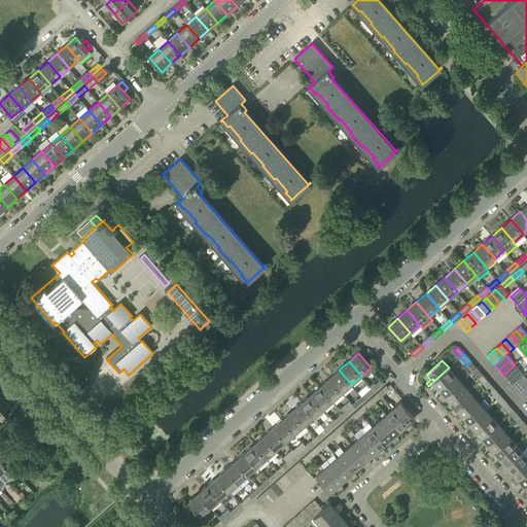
[(472,372),(477,367),(470,361),(466,364),(472,372)]
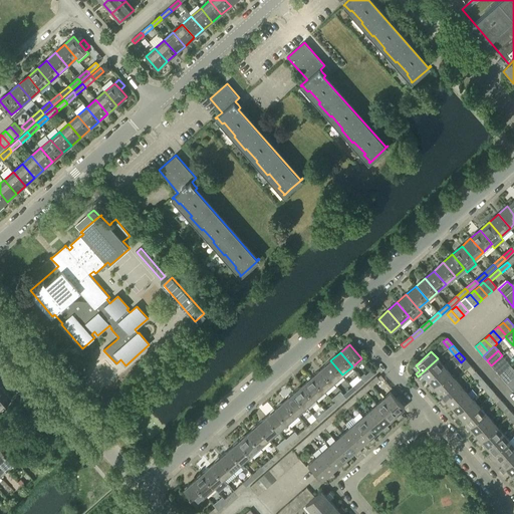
[(499,374),(510,364),(502,355),(491,365),(499,374)]
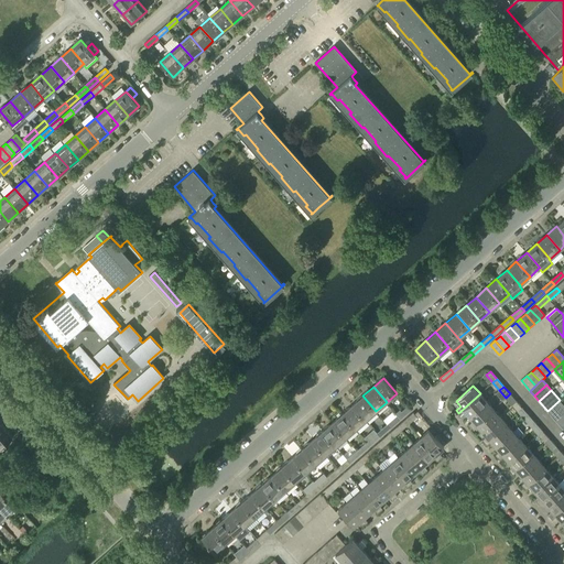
[(469,416),(487,401),(480,393),(458,413),(461,415),(465,411),(469,416)]
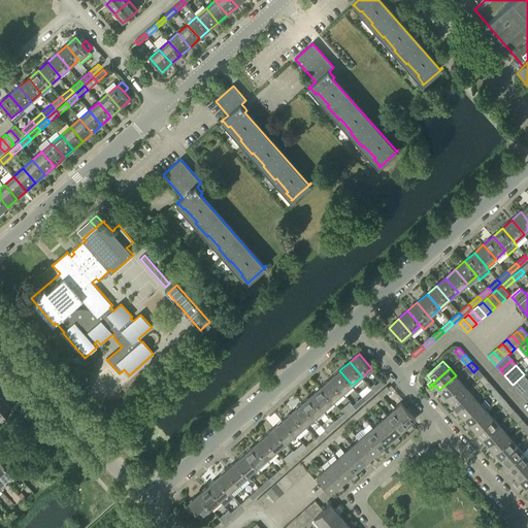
[(480,380),(484,375),(477,368),(473,372),(480,380)]
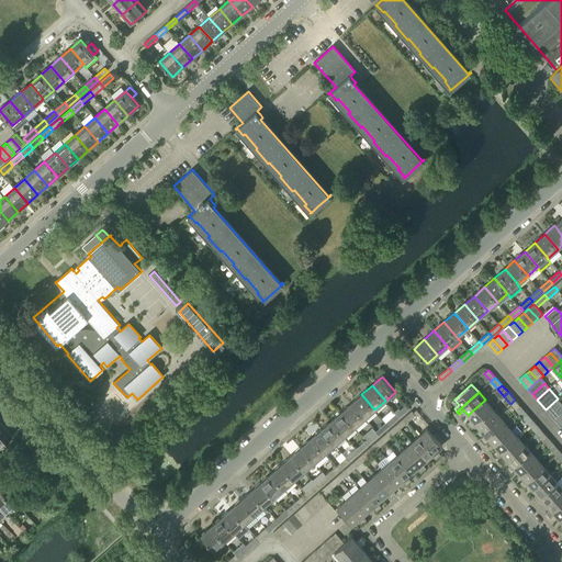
[(364,418),(374,409),(361,394),(351,403),(364,418)]
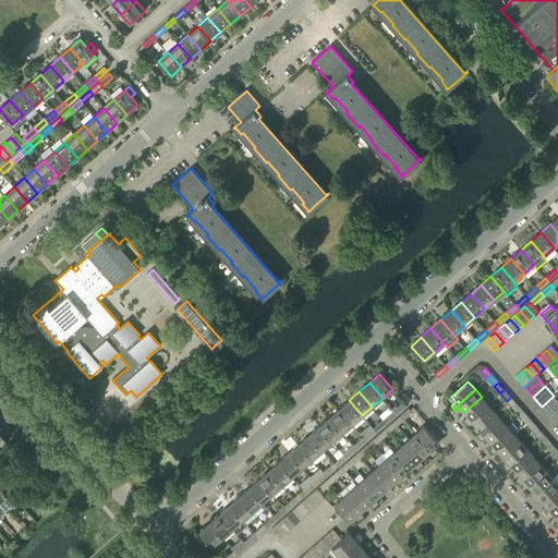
[(550,416),(557,409),(557,401),(554,396),(542,407),(550,416)]
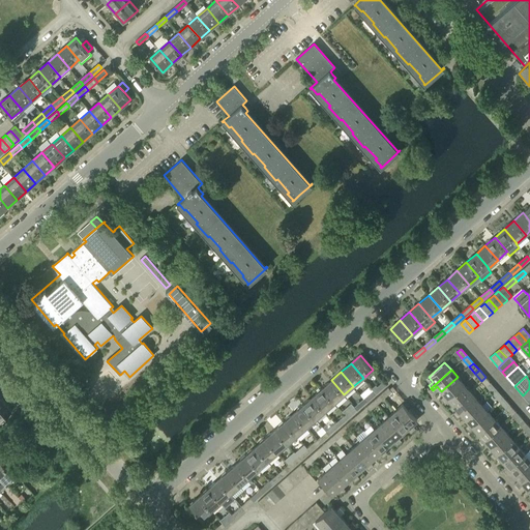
[(443,402),(464,384),(458,377),(441,391),(445,395),(441,400),(443,402)]
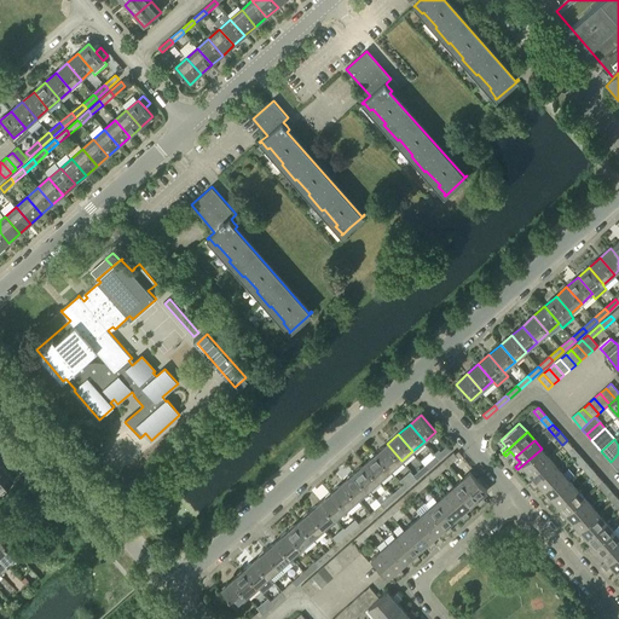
[(570,452),(574,449),(567,440),(562,445),(570,452)]
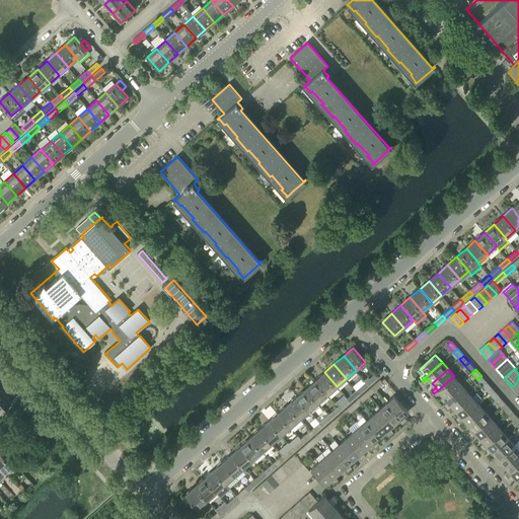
[(327,394),(337,386),(324,372),(315,380),(327,394)]
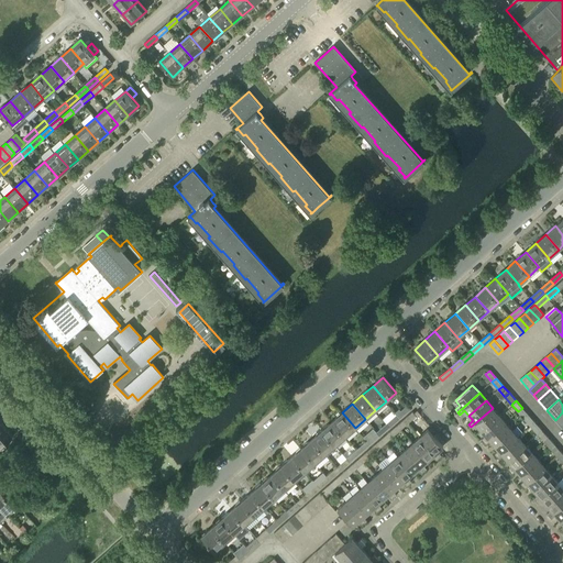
[(279,523),(410,409),(407,406),(400,411),(399,409),(395,412),(396,415),(276,520),(279,523)]
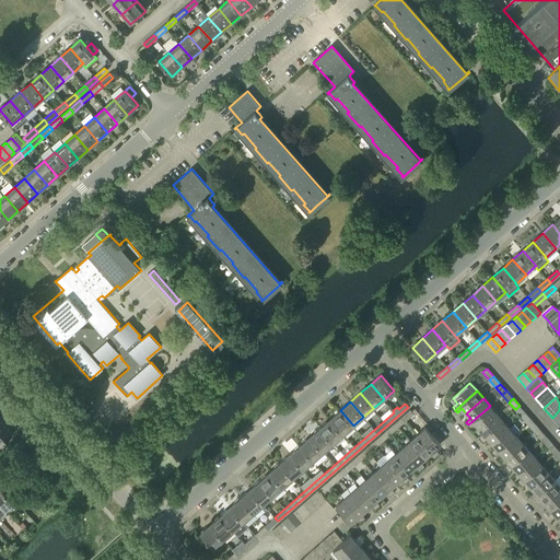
[(479,428),(497,413),(490,406),(468,424),(470,427),(475,423),(479,428)]
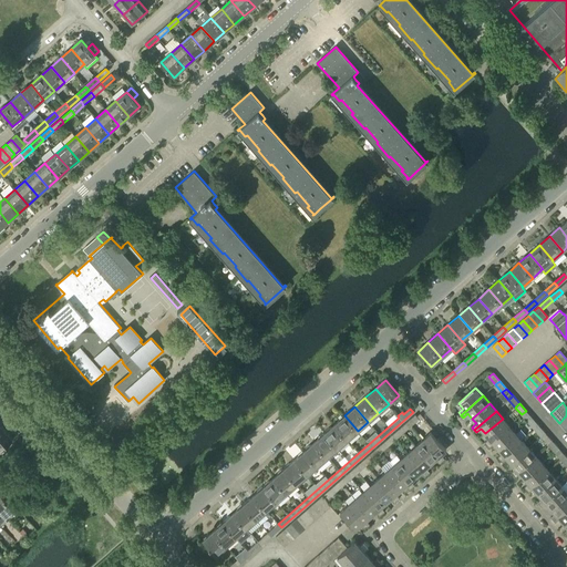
[(528,422),(533,419),(526,411),(522,414),(528,422)]
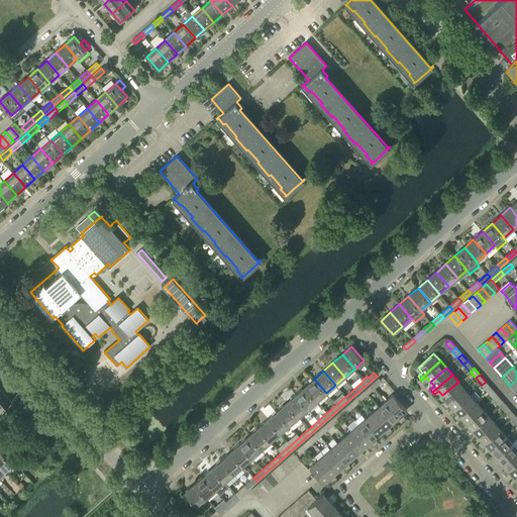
[(377,387),(383,382),(380,380),(379,378),(374,383),(377,387)]
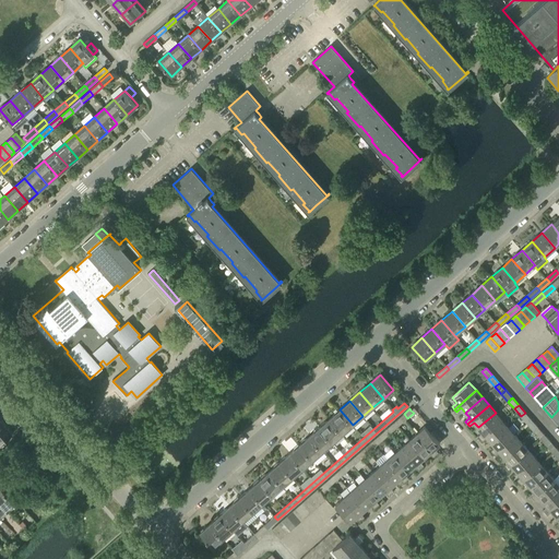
[(343,433),(353,425),(340,409),(330,418),(343,433)]
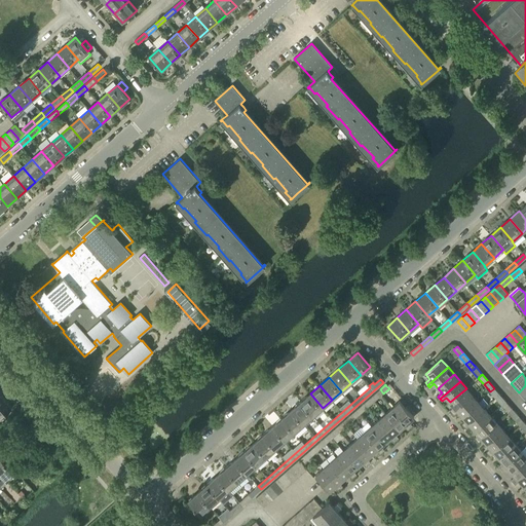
[(452,413),(473,395),(466,388),(450,402),(454,407),(450,410),(452,413)]
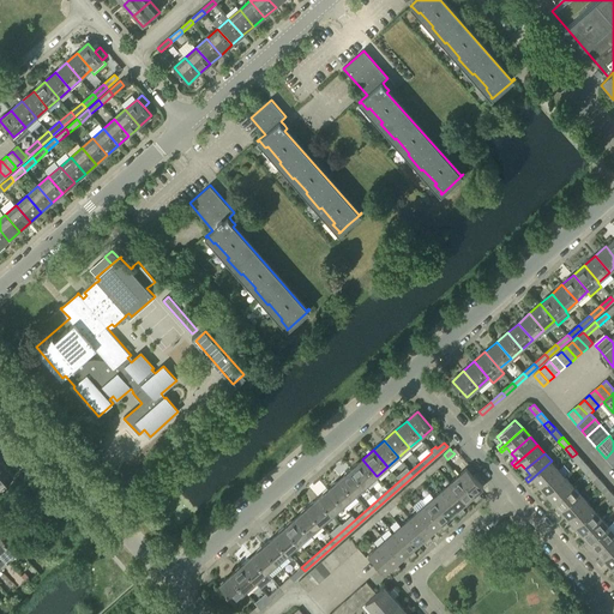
[(579,465),(584,462),(577,453),(572,457),(579,465)]
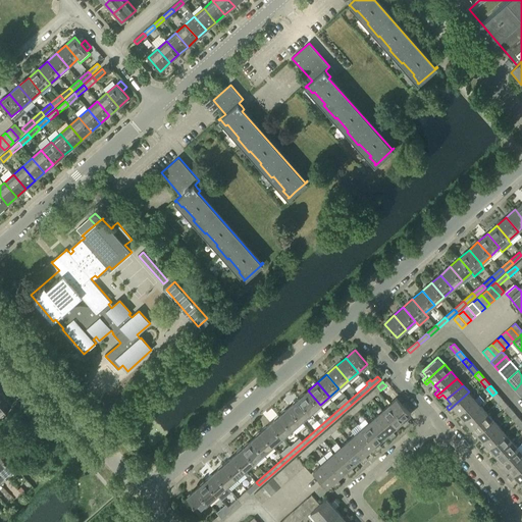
[(376,395),(373,389),(373,390),(368,395),(372,399),(376,395)]
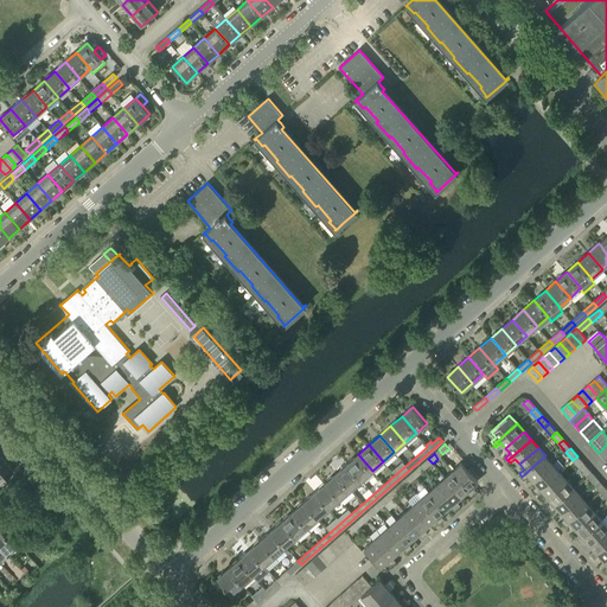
[(362,480),(372,471),(358,454),(347,464),(362,480)]
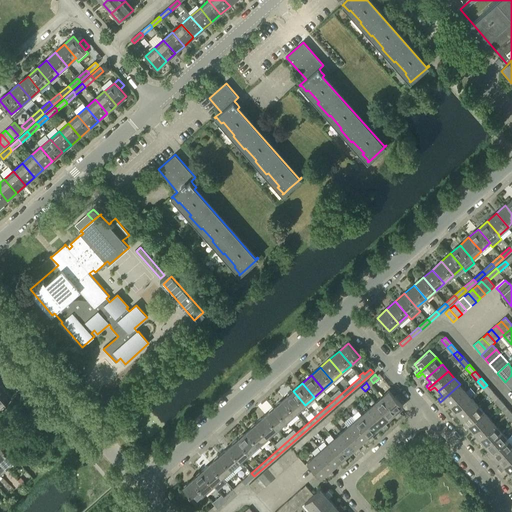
[(450,405),(465,391),(460,384),(440,402),(442,404),(446,401),(450,405)]
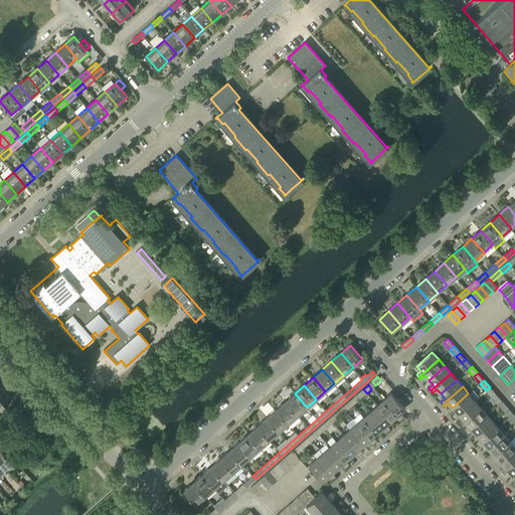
[(492,397),(496,393),(490,387),(486,390),(492,397)]
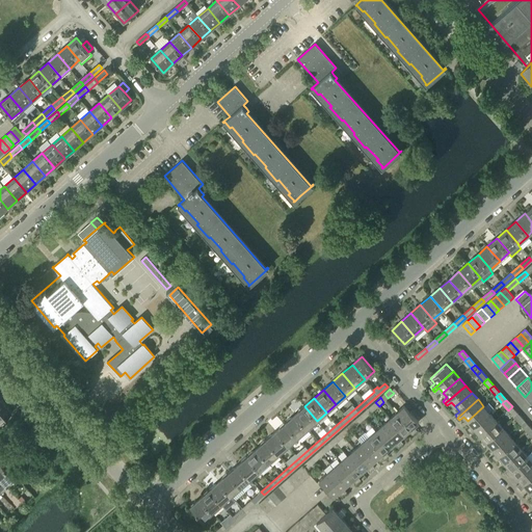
[(375,402),(370,406),(374,410),(379,406),(375,402)]
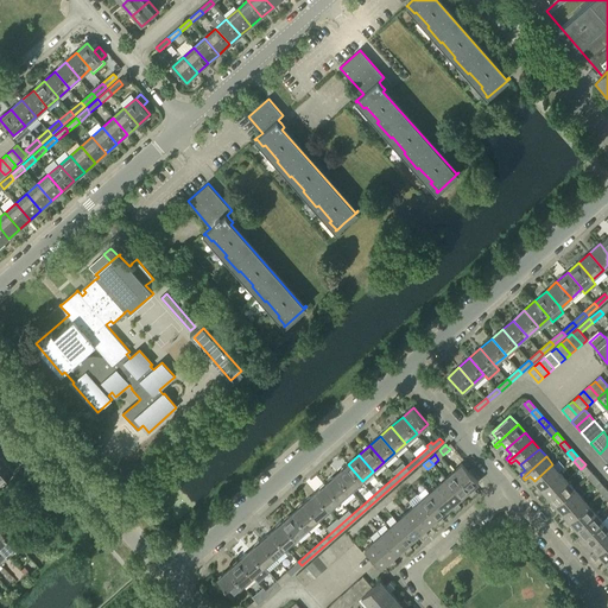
[(0,482),(13,472),(6,462),(0,467),(0,482)]
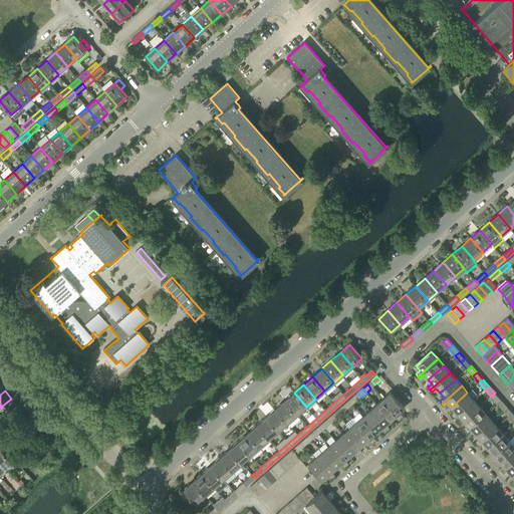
[(297,415),(306,407),(294,393),(285,401),(297,415)]
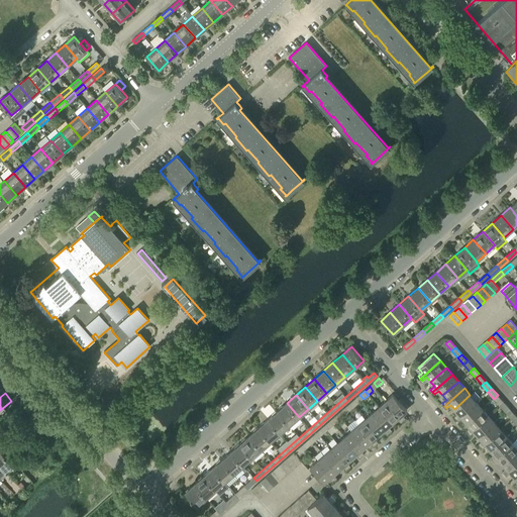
[(403,421),(406,418),(402,414),(407,410),(393,395),(386,401),(403,421)]
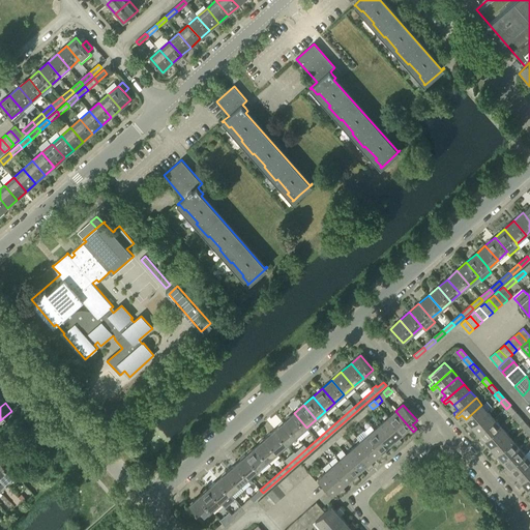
[(468,430),(488,412),(481,405),(466,419),(470,423),(466,428),(468,430)]
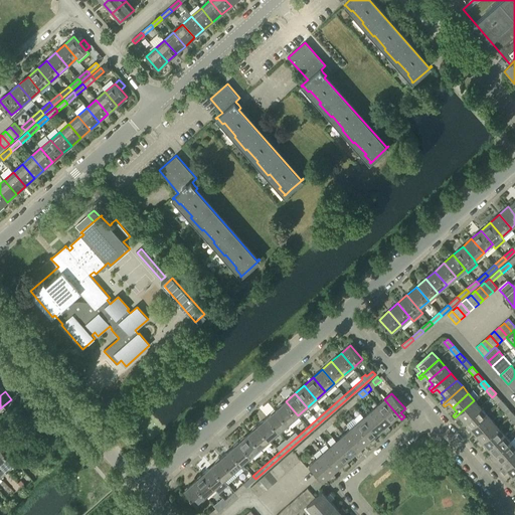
[(498,404),(502,400),(496,393),(492,397),(498,404)]
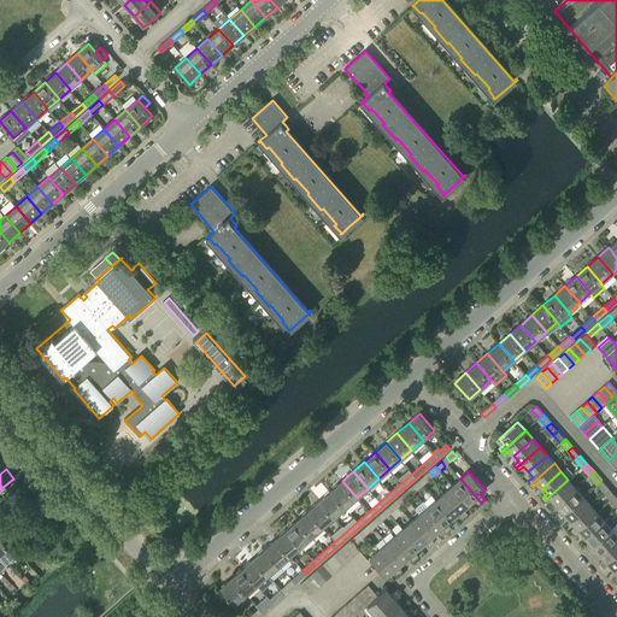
[(424,475),(419,481),(423,486),(429,480),(424,475)]
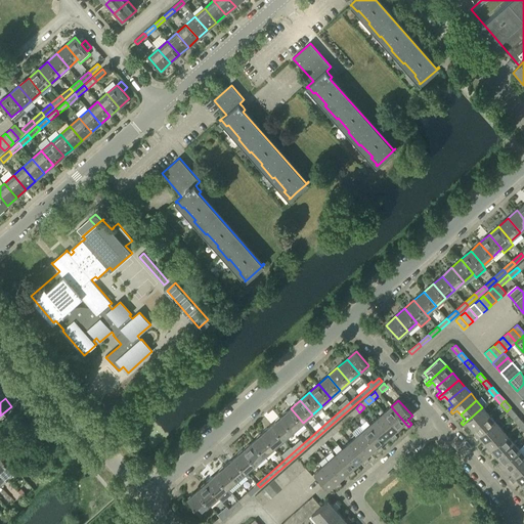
[(408,427),(391,406),(384,412),(398,429),(402,425),(406,429),(408,427)]
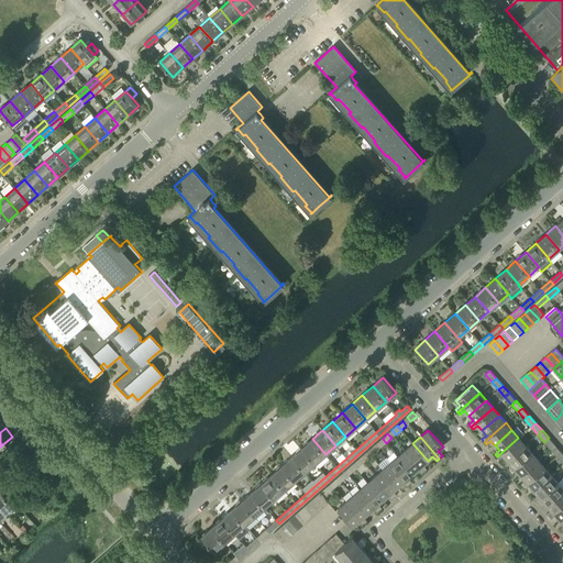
[(508,460),(525,445),(518,438),(497,456),(499,460),(504,455),(508,460)]
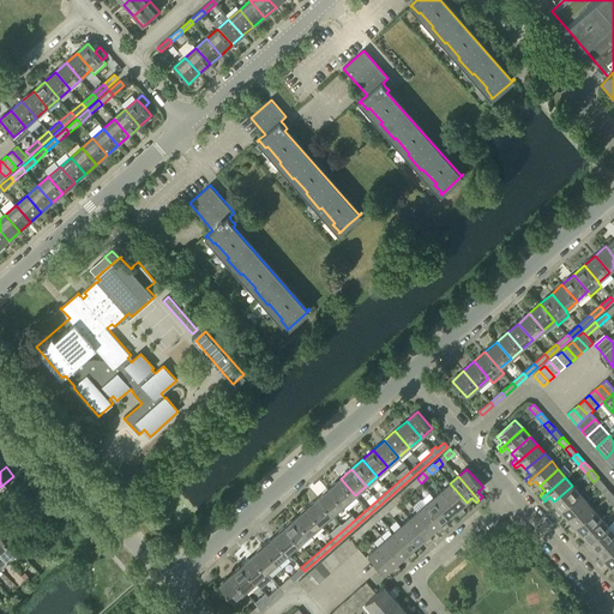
[(600,489),(605,486),(599,477),(594,482),(600,489)]
